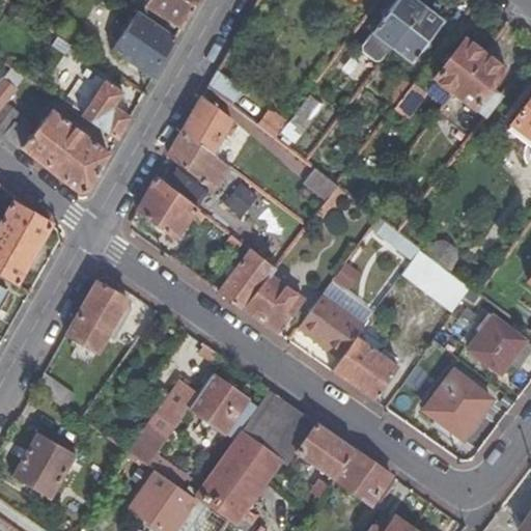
[(198,0),(147,0),(143,7),(179,32),(194,7),(198,0)]
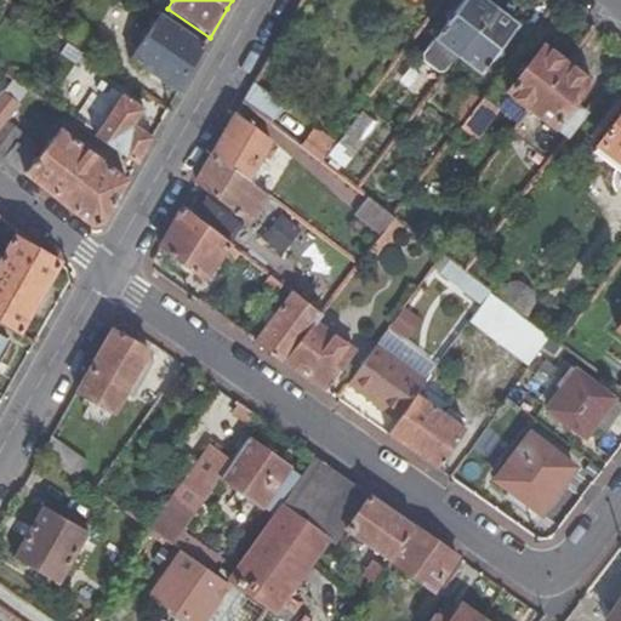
[(480,0),(463,0),(434,40),(457,58),(494,11),(480,0)]
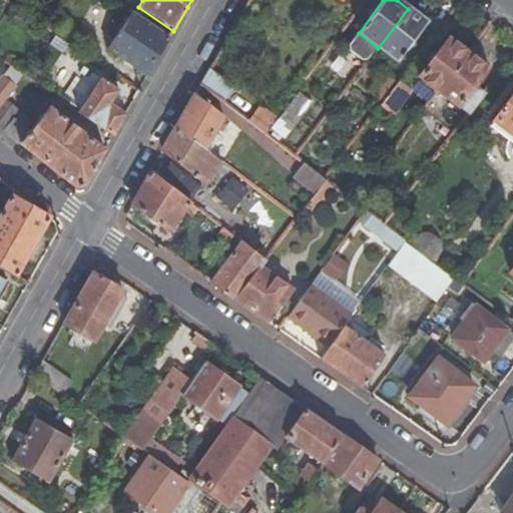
[(397,62),(427,22),(408,9),(378,48),(397,62)]
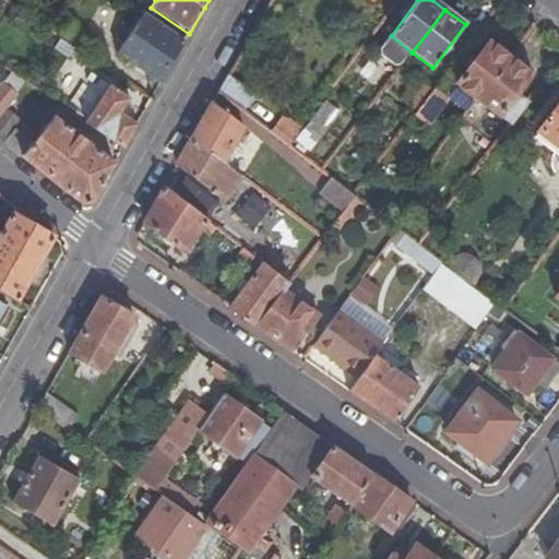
[(43,27),(71,47),(80,34),(52,15),(43,27)]
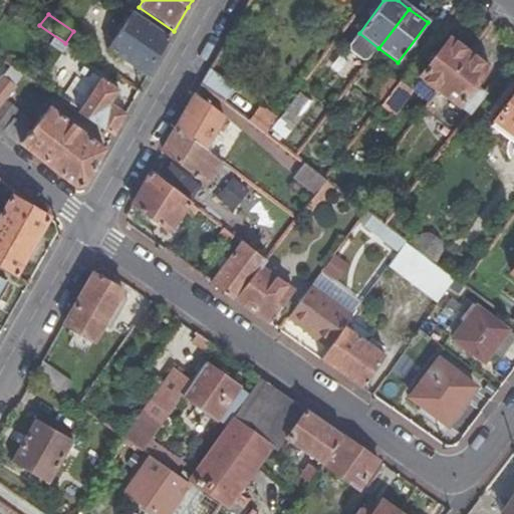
[(169,40),(134,14),(107,53),(146,80),(155,65),(169,40)]
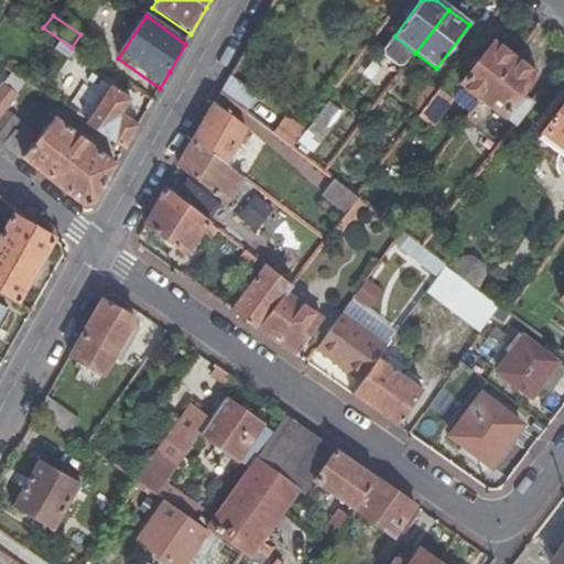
[(481,101),(514,60),(492,43),(461,86),(481,101)]
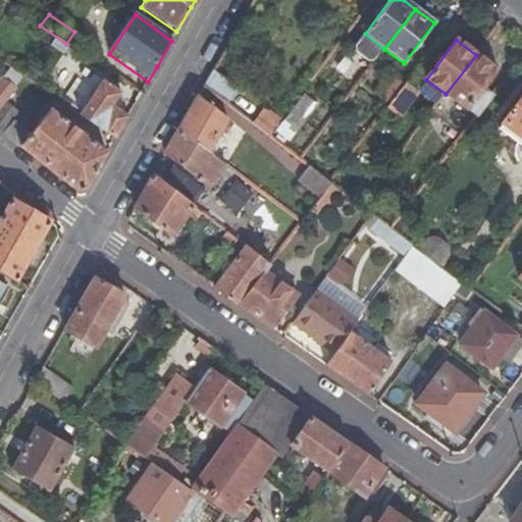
[(483,88),(496,70),(476,55),(446,94),(476,117),(481,109),(492,95),(483,88)]
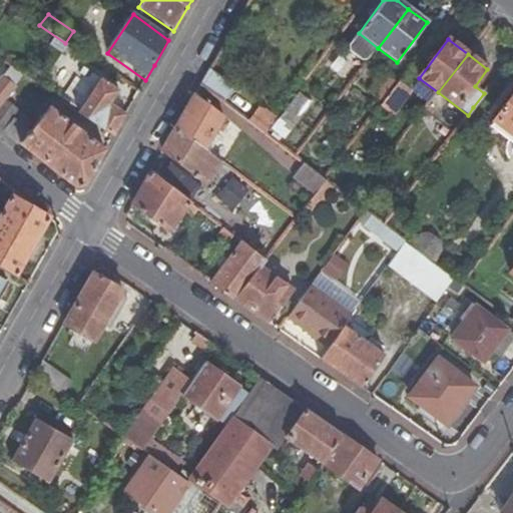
[(198,87),(221,104),(232,89),(207,71),(198,87)]
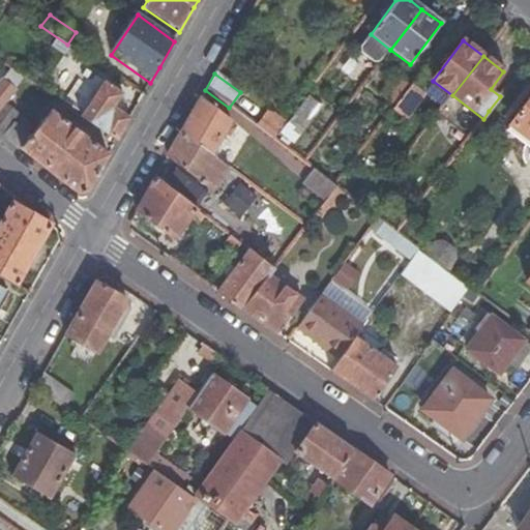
[(394,107),(410,87),(395,76),(380,95),(394,107)]
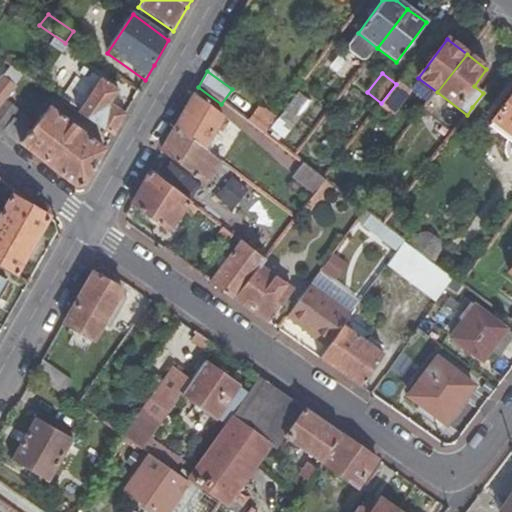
[(0,79),(0,105),(4,100),(15,87),(2,77),(0,79)]
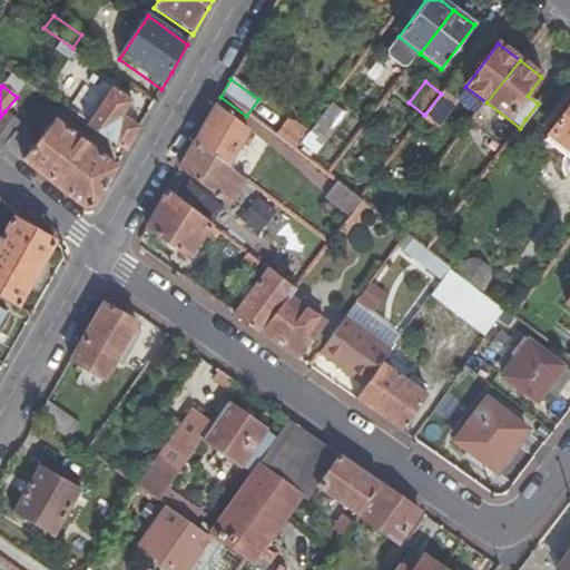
[(110,91),(86,128),(125,156),(139,130),(121,118),(130,105),(110,91)]
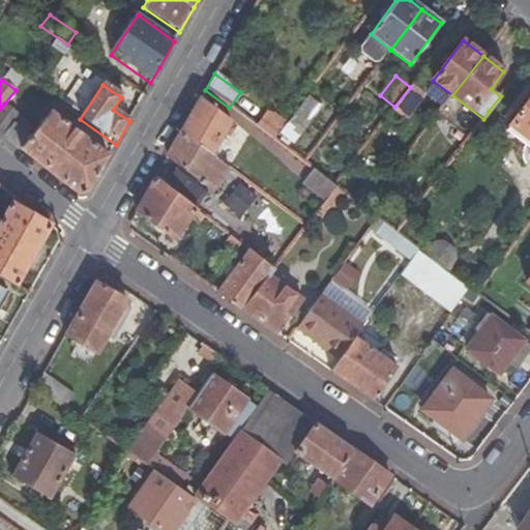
[(394,107),(391,111),(406,120),(424,94),(411,85),(410,87),(394,107)]
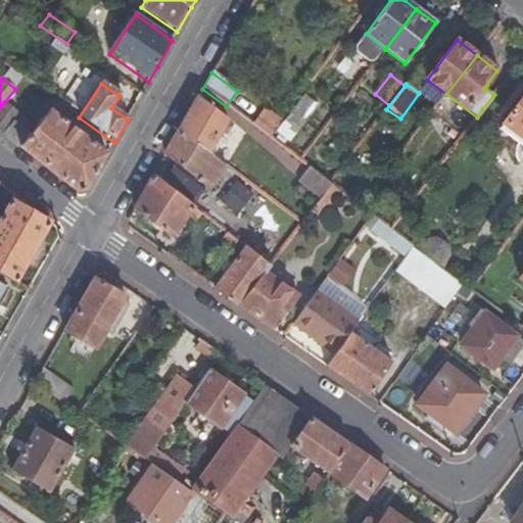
[(177,133),(204,152),(227,122),(196,99),(187,115),(177,133)]
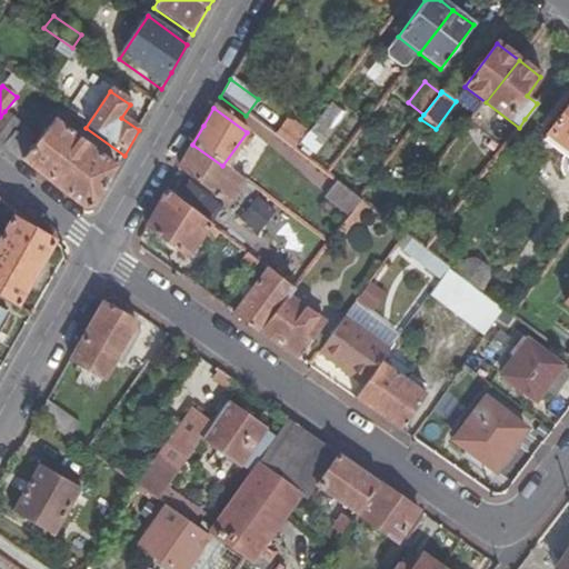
[(0,117),(0,141),(21,158),(32,146),(13,130),(20,122),(5,111),(0,117)]
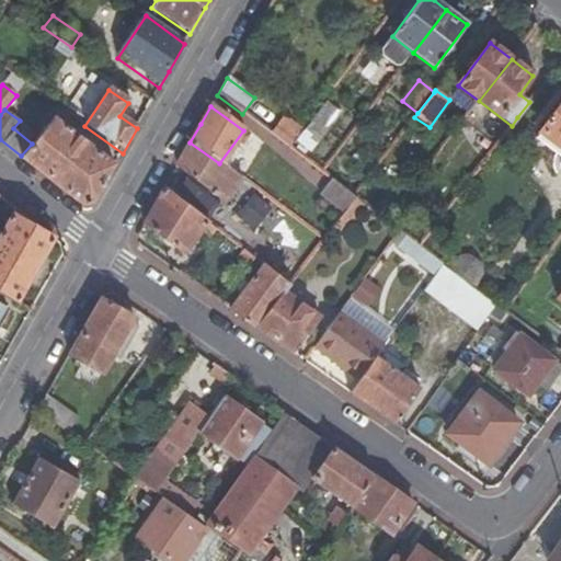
[(560,110),(542,136),(560,149),(560,110)]
